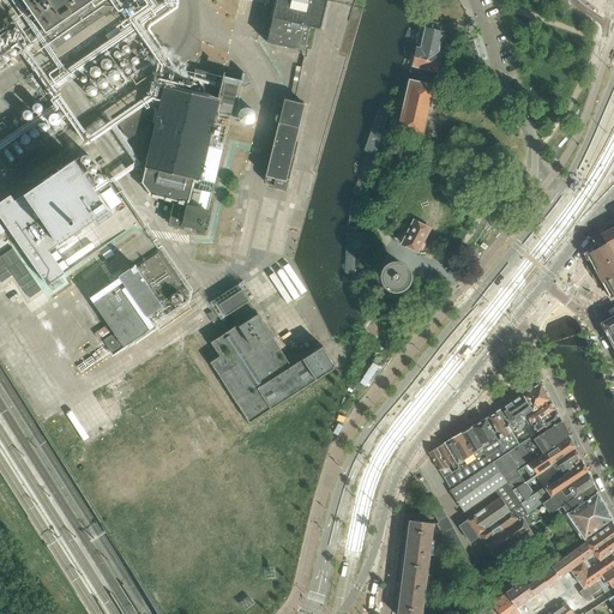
[(8,28),(16,23),(0,0),(0,31),(8,26),(8,28)]
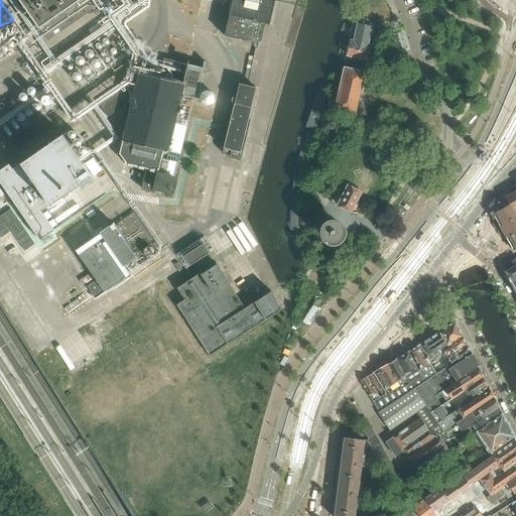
[(20,0),(25,6),(23,7),(25,9),(26,8),(31,15),(30,16),(31,18),(33,17),(38,24),(36,26),(37,27),(39,26),(40,28),(44,25),(51,35),(97,4),(109,21),(133,5),(129,0),(20,0)]
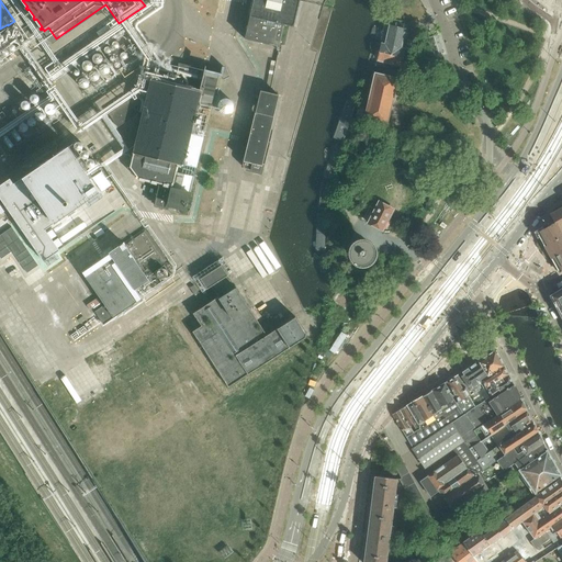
[(300,1),(299,0),(253,0),(244,38),(279,47),(284,24),(293,26),(300,1)]
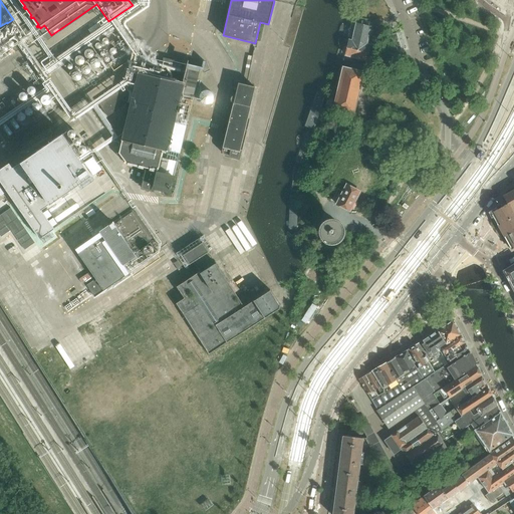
[(356,24),(352,42),(359,43),(365,45),(369,27),(356,24)]
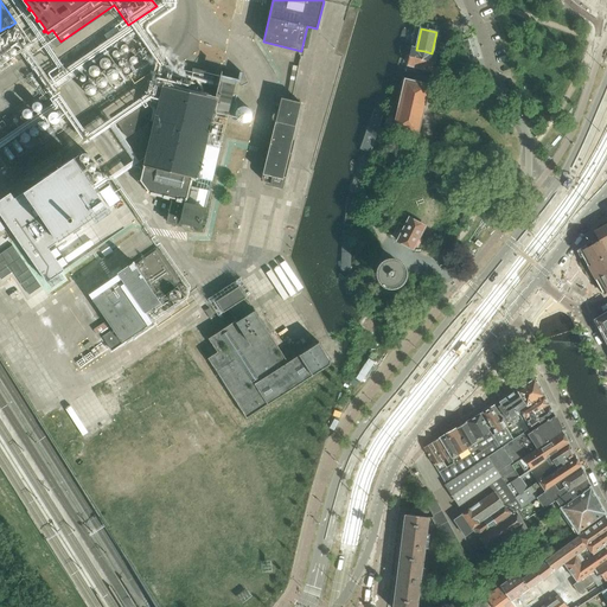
[(473,57),(468,39),(462,40),(461,37),(455,39),(462,61),(465,59),(473,57)]
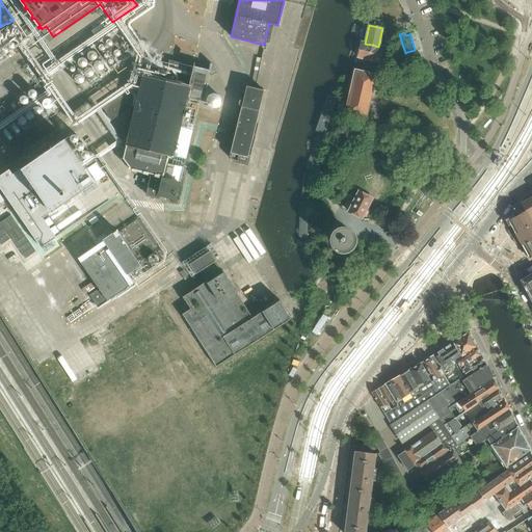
[(362,43),(358,57),(378,61),(381,47),(378,47),(372,45),(365,44),(362,43)]
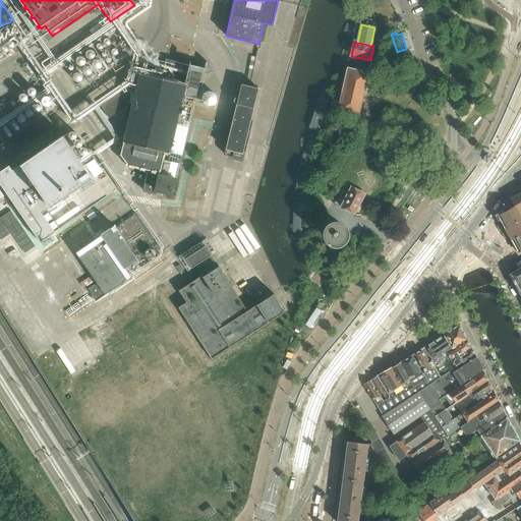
[(174,196),(204,68),(166,59),(162,71),(142,66),(140,74),(139,73),(139,75),(137,83),(136,85),(137,85),(135,94),(135,93),(134,95),(135,95),(133,103),(132,103),(132,105),(131,112),(130,112),(130,114),(128,122),(127,124),(128,124),(126,131),(126,130),(125,132),(126,132),(124,140),(123,140),(123,142),(120,151),(119,156),(127,166),(127,168),(147,173),(142,192),(154,194),(155,191),(174,196)]
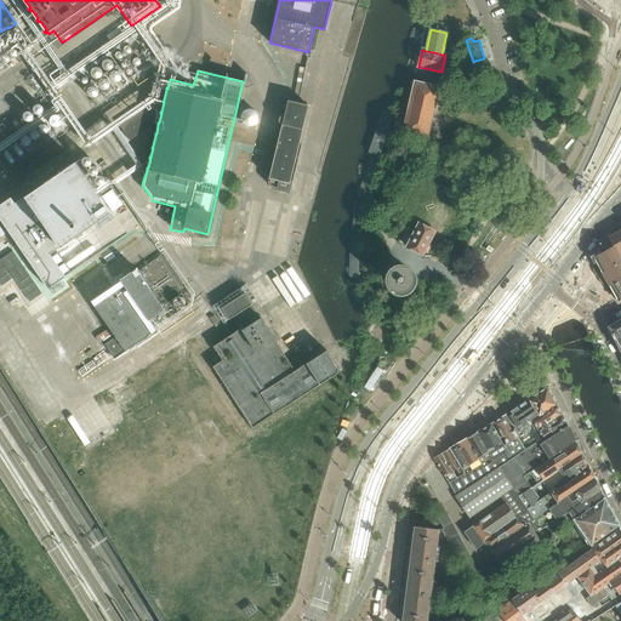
[(415,81),(403,131),(427,137),(438,87),(415,81)]
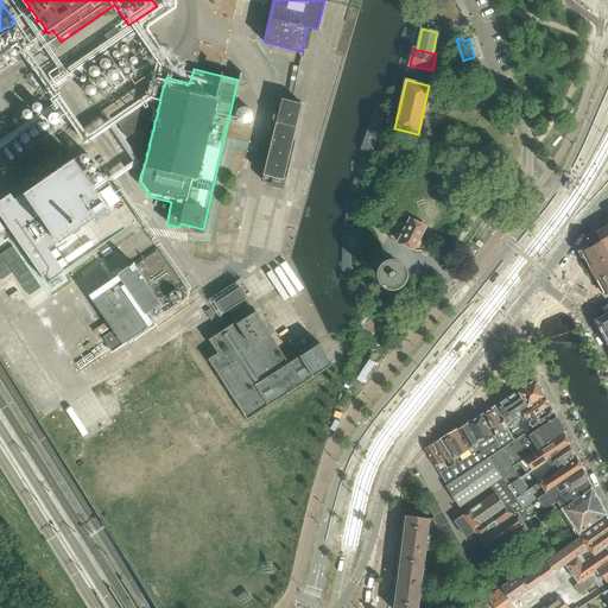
[(268,184),(279,187),(278,188),(285,190),(287,179),(285,179),(301,119),(299,119),(303,103),(295,102),(295,101),(283,99),(283,100),(279,114),(276,113),(273,122),(278,122),(265,178),(264,178),(264,179),(265,179),(265,181),(265,182),(266,183),(267,183),(268,184)]
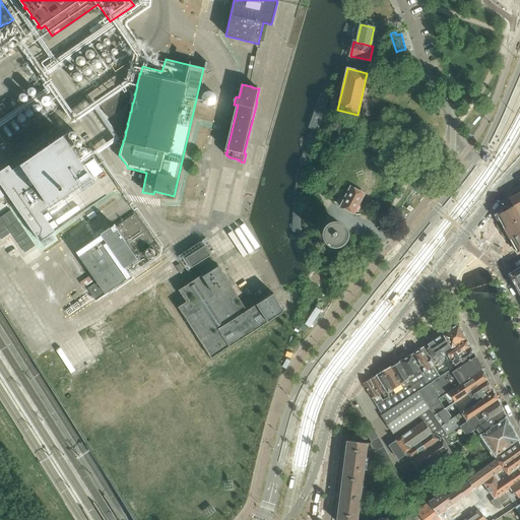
[(331,94),(323,91),(310,129),(318,132),(331,94)]
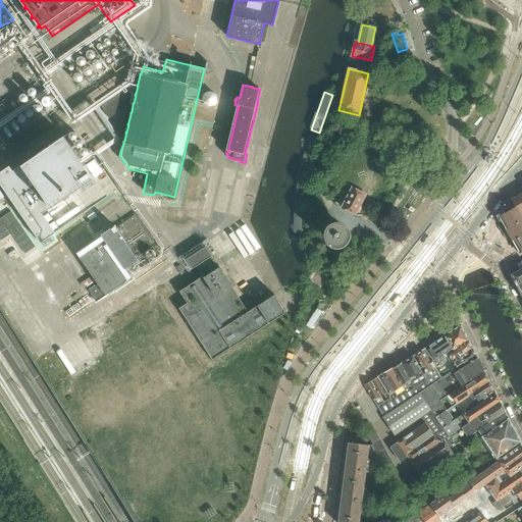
[(120,93),(101,106),(109,118),(128,105),(120,93)]
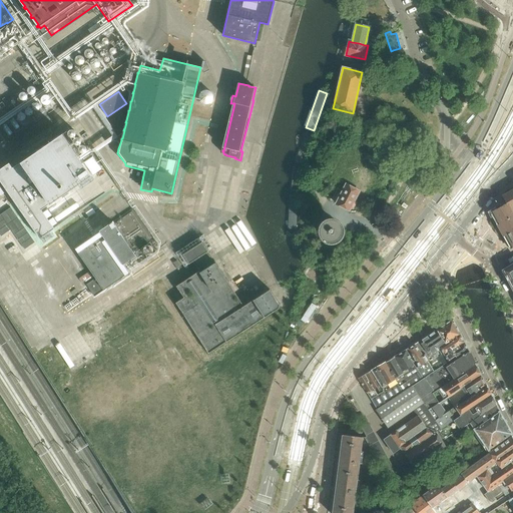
[(61,133),(0,175),(0,182),(38,238),(53,228),(40,209),(90,175),(61,133)]
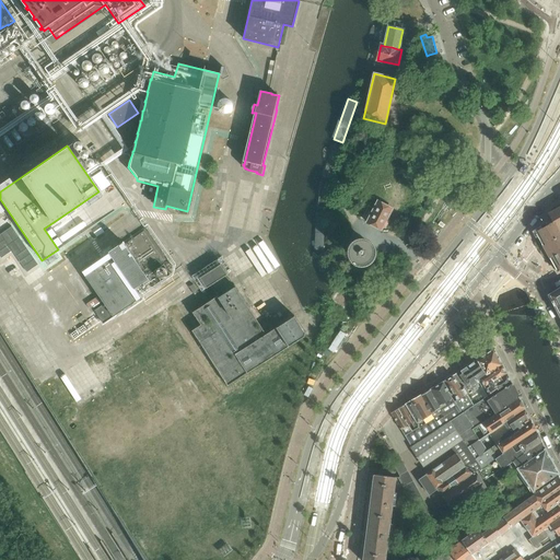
[(364,184),(363,189),(364,194),(365,198),(366,203),(370,207),(373,210),(372,212),(370,211),(366,218),(369,219),(366,222),(381,230),(383,226),(385,228),(386,225),(387,224),(388,221),(386,221),(386,220),(386,219),(387,218),(393,219),(397,219),(403,217),(407,214),(411,212),(416,208),(418,205),(421,199),(422,195),(422,189),(422,184),(420,178),(418,174),(415,170),(410,165),(406,163),(401,161),(396,160),(391,160),(385,161),(380,163),(375,165),(371,170),(368,174),(365,178),(364,184)]
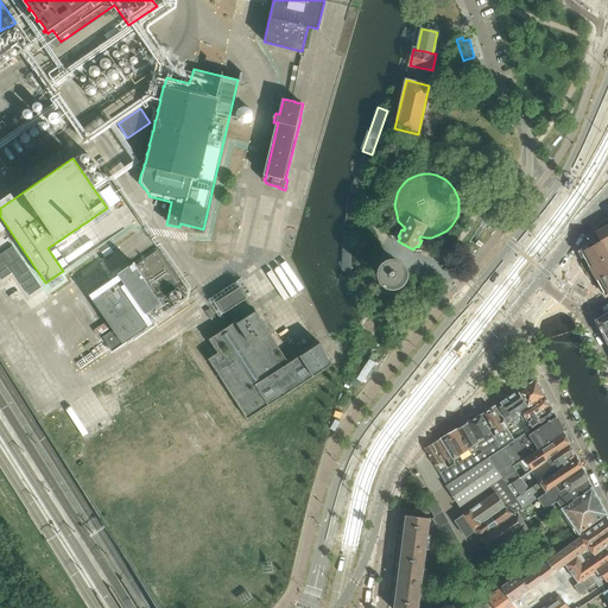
[(358,206),(349,204),(347,228),(354,228),(358,206)]
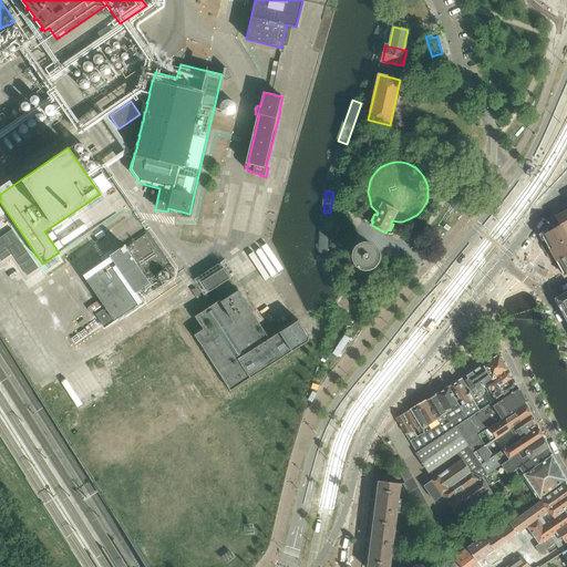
[(540,235),(543,237),(549,250),(547,253),(546,254),(546,255),(547,257),(548,258),(549,259),(550,260),(552,261),(555,259),(564,275),(566,272),(566,236),(566,235),(566,234),(566,208),(557,215),(556,218),(559,225),(543,234),(540,235)]
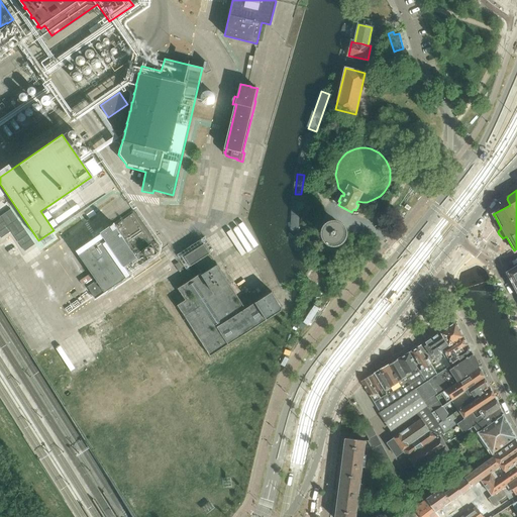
[(301,196),(293,196),(291,231),(299,231),(301,196)]
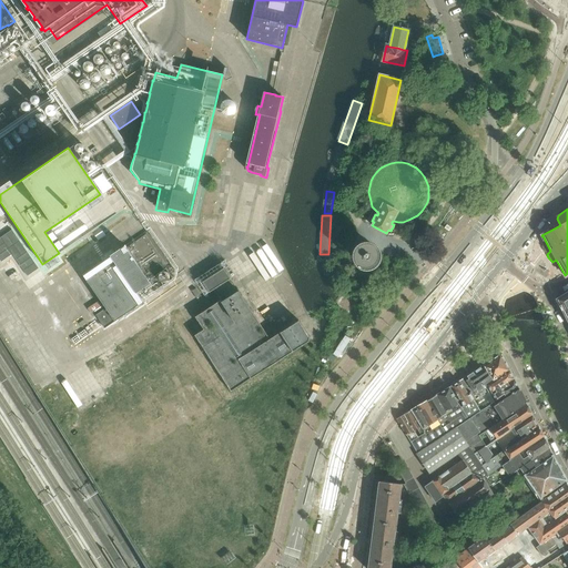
[(28,276),(39,269),(12,230),(0,237),(0,260),(1,262),(12,254),(28,276)]
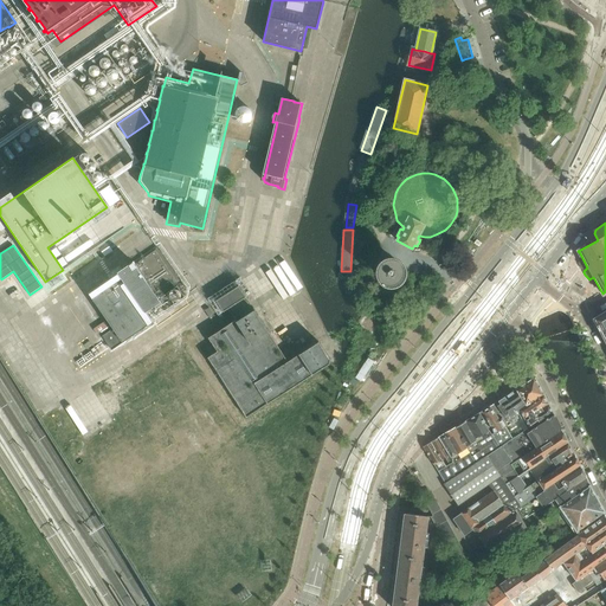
[(167,311),(186,298),(175,283),(180,279),(156,245),(134,262),(133,263),(133,262),(88,294),(113,329),(102,336),(111,350),(168,311),(167,311)]
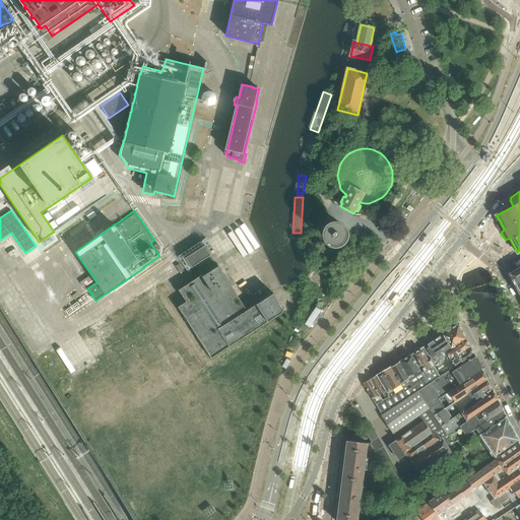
[(324,233),(324,234),(324,235),(324,236),(324,237),(324,238),(325,238),(325,239),(325,240),(326,240),(326,241),(327,241),(327,242),(328,242),(328,243),(329,243),(329,244),(330,244),(331,244),(332,245),(333,245),(334,245),(335,245),(336,245),(337,245),(338,245),(338,244),(339,244),(340,244),(341,243),(342,243),(342,242),(343,242),(343,241),(344,241),(344,240),(345,240),(345,239),(345,238),(346,237),(346,236),(346,235),(346,234),(346,233),(346,232),(346,231),(346,230),(345,230),(345,229),(345,228),(344,228),(344,226),(343,225),(343,224),(342,224),(341,224),(341,223),(340,223),(339,222),(338,222),(337,222),(336,222),(335,222),(335,221),(334,221),(334,222),(333,222),(332,222),(331,222),(330,222),(330,223),(329,223),(328,224),(327,224),(327,225),(326,225),(326,226),(325,228),(325,229),(324,229),(324,230),(324,231),(324,232),(324,233)]
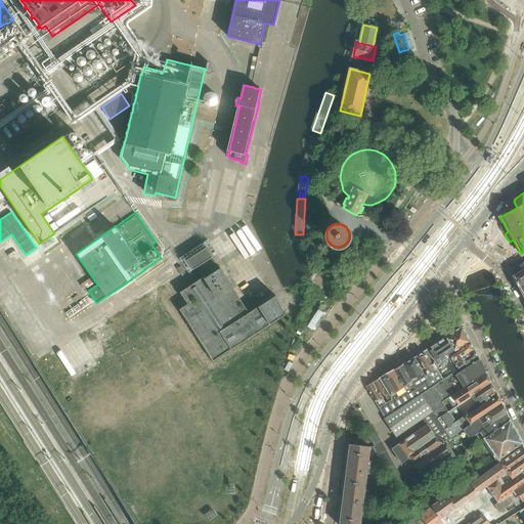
[(313,263),(304,236),(298,238),(306,265),(313,263)]
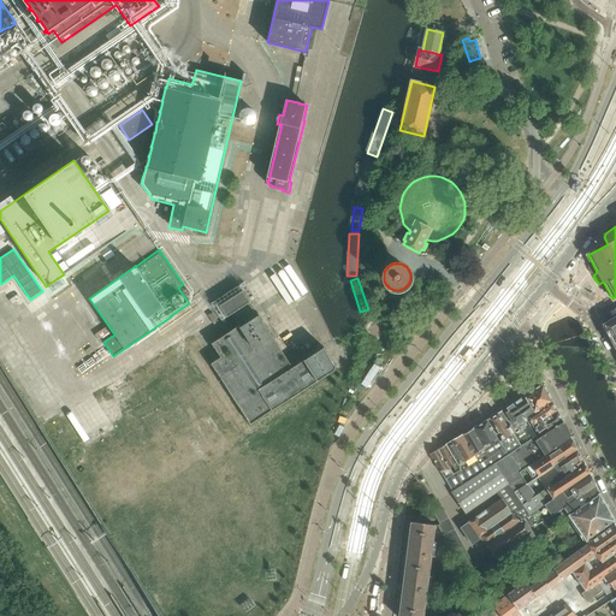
[(219,378),(227,390),(226,390),(227,391),(236,403),(235,403),(236,406),(237,404),(244,416),(243,418),(244,419),(246,418),(249,425),(271,410),(271,412),(272,410),(278,406),(278,407),(279,406),(289,398),(290,400),(291,400),(291,398),(292,398),(292,397),(296,395),(296,396),(297,395),(298,394),(308,388),(309,386),(315,381),(317,383),(318,381),(317,381),(323,378),(324,378),(329,374),(330,374),(330,373),(333,371),(335,367),(332,363),(332,362),(331,362),(325,351),(324,349),(323,348),(321,349),(323,349),(317,353),(317,351),(315,353),(311,356),(309,357),(303,361),(303,360),(302,361),(298,365),(298,363),(297,365),(292,367),(291,368),(290,366),(285,359),(284,356),(282,353),(280,350),(279,350),(276,343),(273,339),(272,338),(272,337),(270,333),(270,332),(268,331),(266,327),(265,326),(262,323),(261,320),(259,317),(259,315),(258,314),(250,302),(242,289),(241,290),(242,291),(220,306),(227,317),(231,314),(238,326),(212,344),(220,356),(219,357),(220,357),(211,363),(219,377),(218,377),(219,378)]
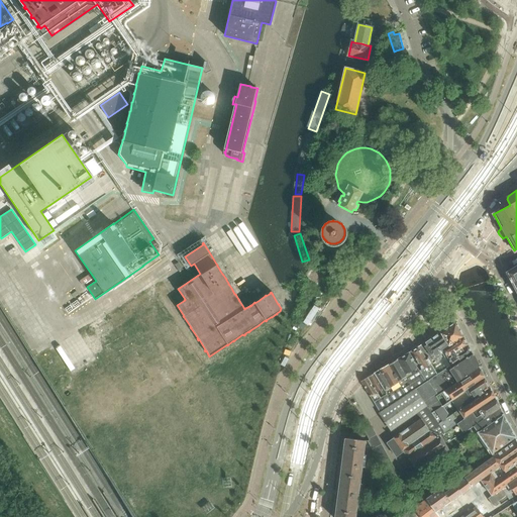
[(315,263),(306,277),(318,286),(328,271),(326,270),(315,263)]
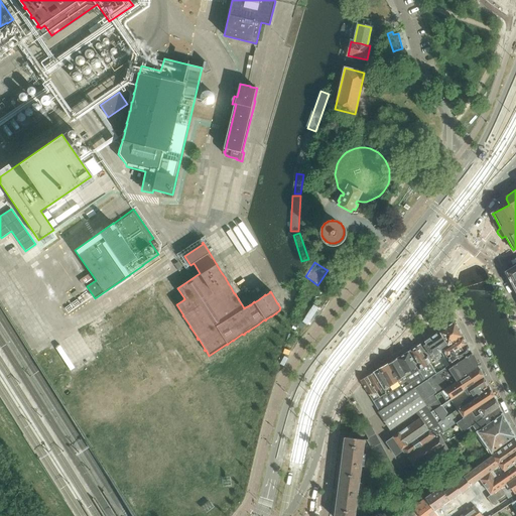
[(90,273),(80,280),(83,284),(93,277),(90,273)]
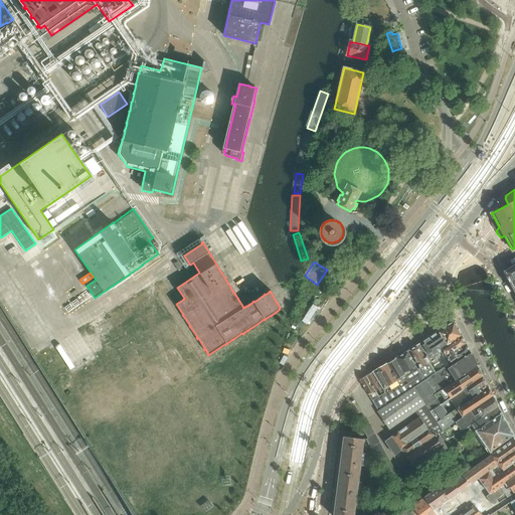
[(454,320),(439,330),(448,345),(462,335),(454,320)]
